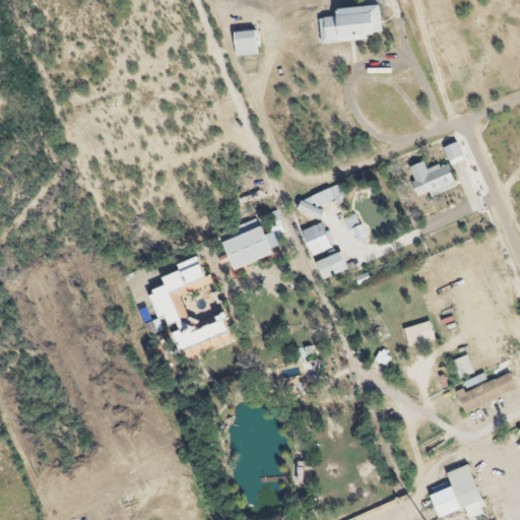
[(321,44),(381,39),(378,5),(334,9),(335,16),(318,18),(321,44)]
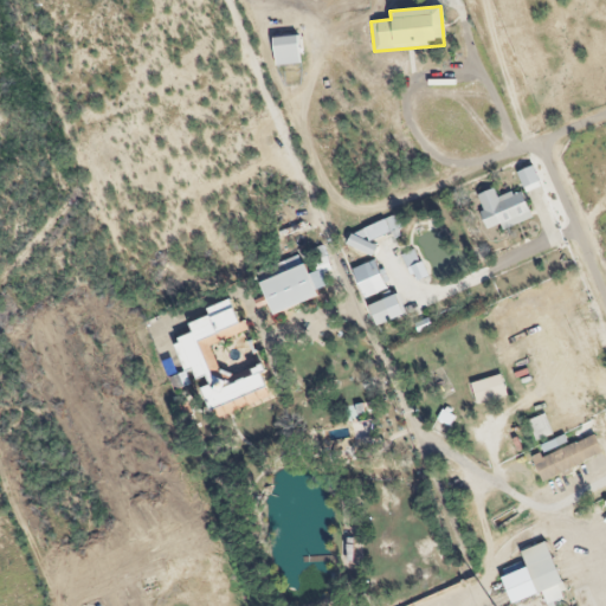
[(274,66),(300,65),(298,37),(272,38),(274,66)]
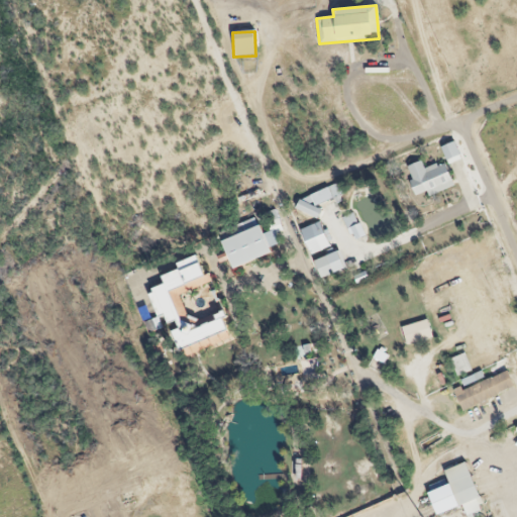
[(460,159),(454,142),(441,147),(447,164),(460,159)]
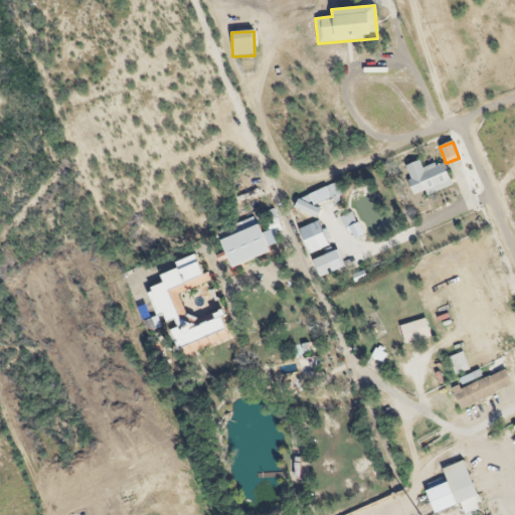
[(448,191),(447,165),(420,166),(420,163),(408,164),(409,193),(448,191)]
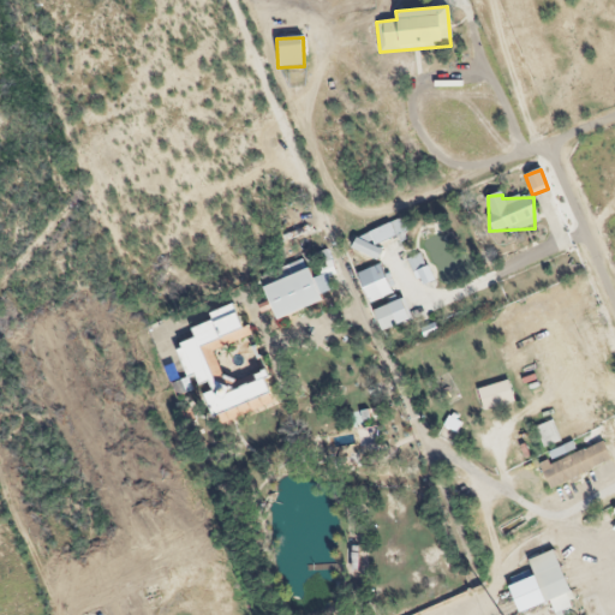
[(380,252),(364,244),(360,251),(375,261),(380,252)]
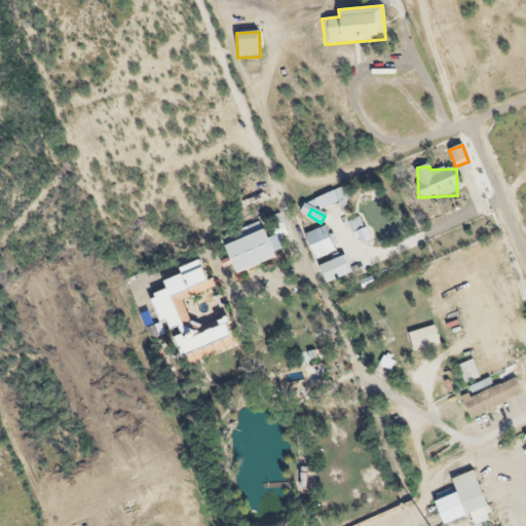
[(272,259),(260,224),(222,237),(234,273),(272,259)]
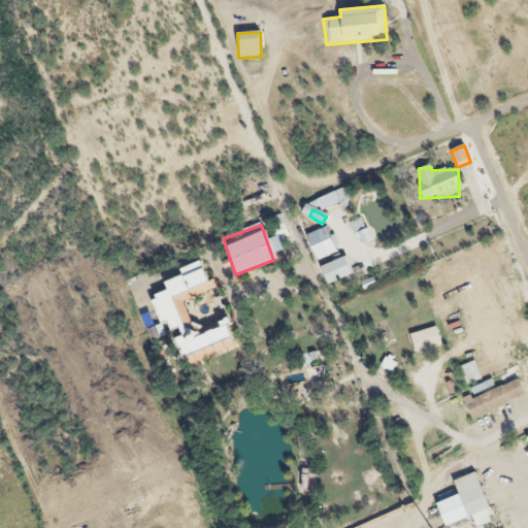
[(318,262),(332,256),(328,246),(334,244),(330,235),(322,238),(318,230),(306,234),(318,262)]
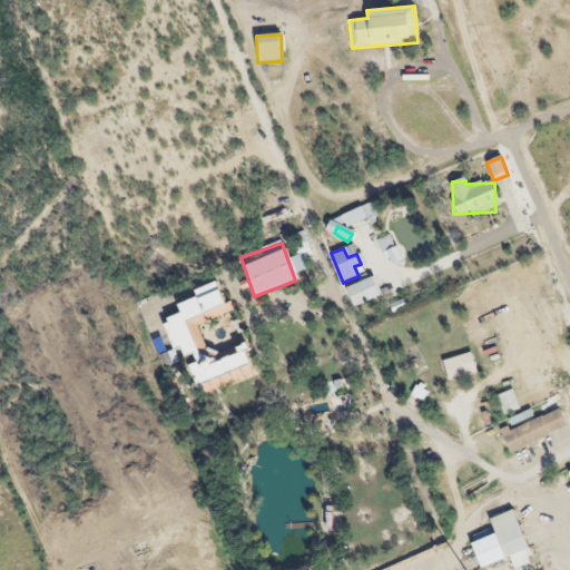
[(255,376),(243,343),(208,356),(197,325),(229,314),(217,282),(193,291),(195,297),(176,304),(179,314),(161,320),(173,351),(182,347),(199,397),(255,376)]
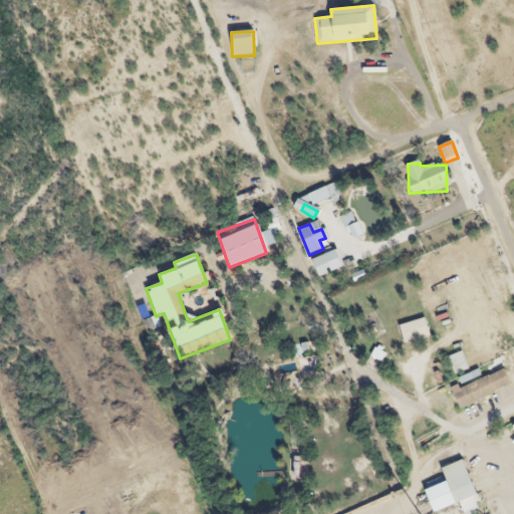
[(319,277),(333,270),(326,254),(312,261),(319,277)]
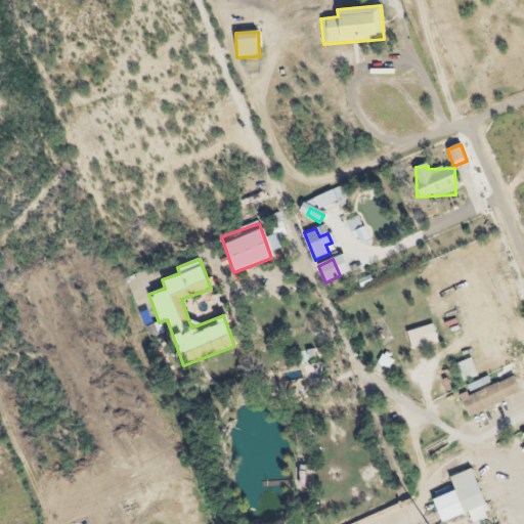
[(461,399),(468,418),(521,395),(514,378),(461,399)]
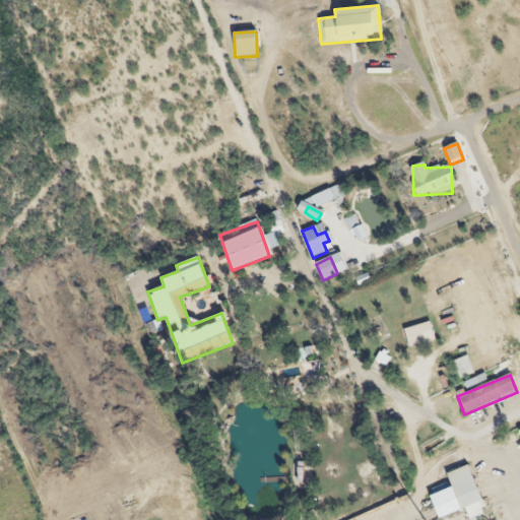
[(429,496),(439,519),(460,511),(451,488),(429,496)]
